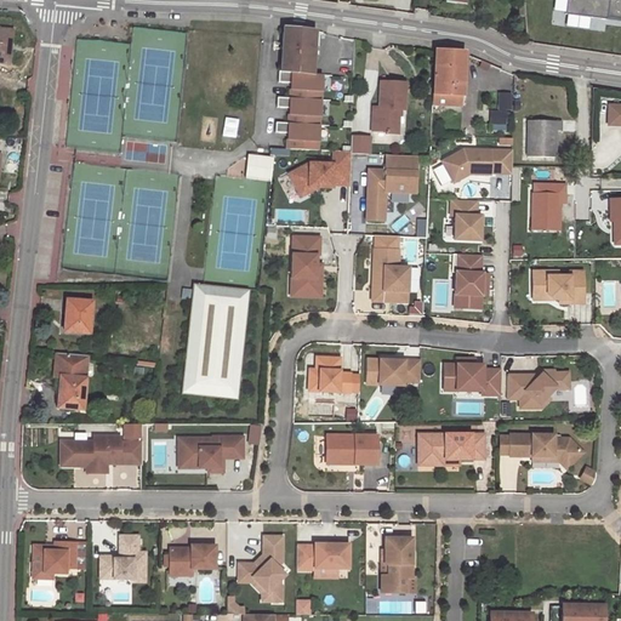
[(620,0),(565,0),(564,13),(605,20),(605,17),(620,18),(620,0)]
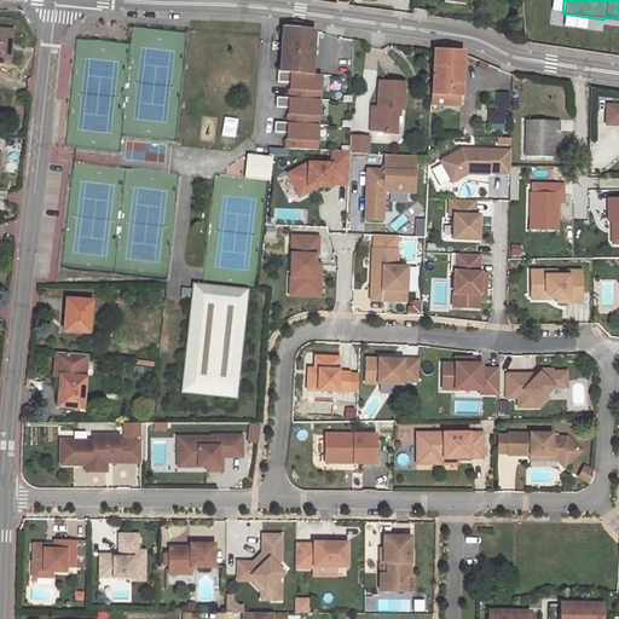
[(287,138),(317,140),(320,74),(311,74),(313,32),(283,28),(279,73),(278,71),(277,82),(290,82),(289,98),(277,97),(276,106),(288,108),(288,122),(275,122),(275,132),(287,133),(287,138)]
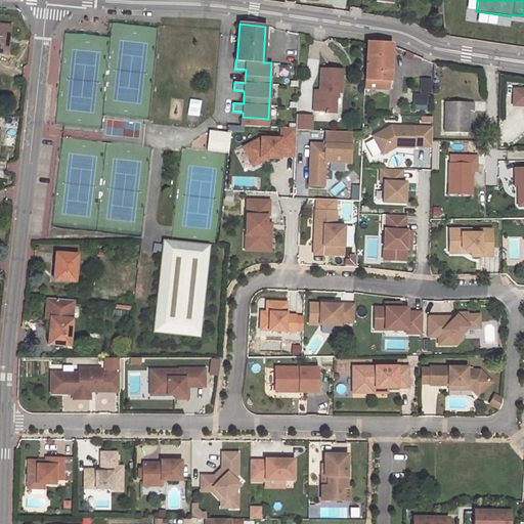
[(0,53),(6,54),(9,27),(0,25),(0,53)]
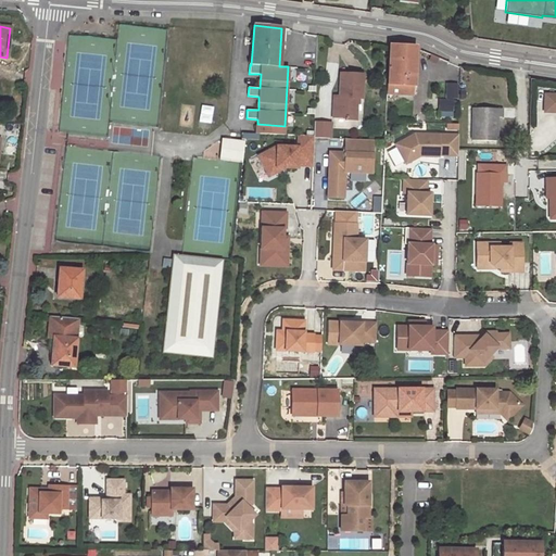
[(413,85),(414,85),(416,47),(390,45),(388,84),(413,85)]
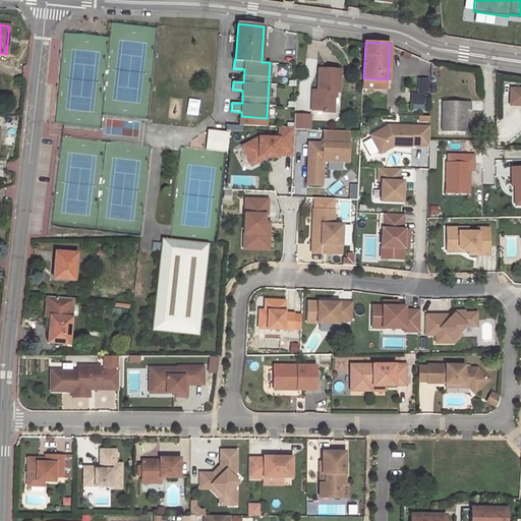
[(334,108),(335,88),(340,89),(341,66),(321,66),(320,85),(316,85),(315,108),(334,108)]
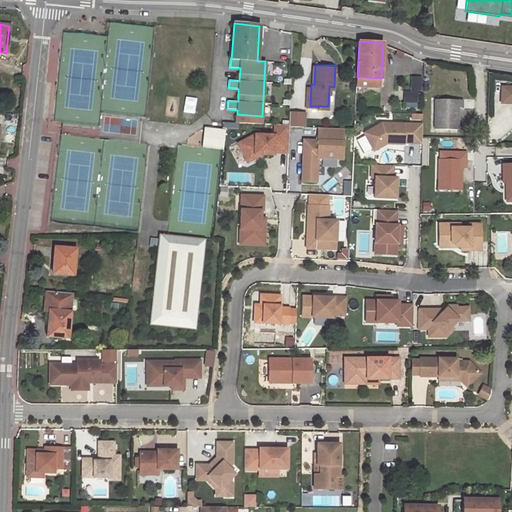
[(380,78),(357,77),(355,77),(355,85),(379,86),(380,78)]
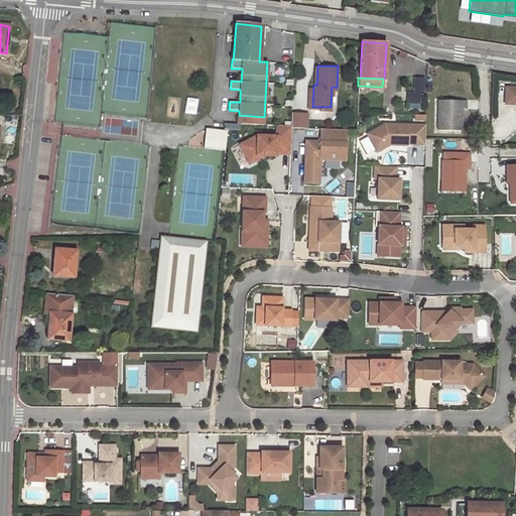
[(424,78),(415,78),(414,91),(424,91),(424,78)]
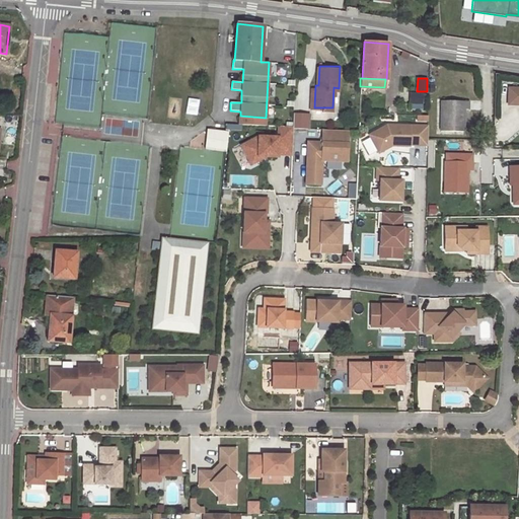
[(518,88),(508,88),(508,104),(518,103),(518,88)]
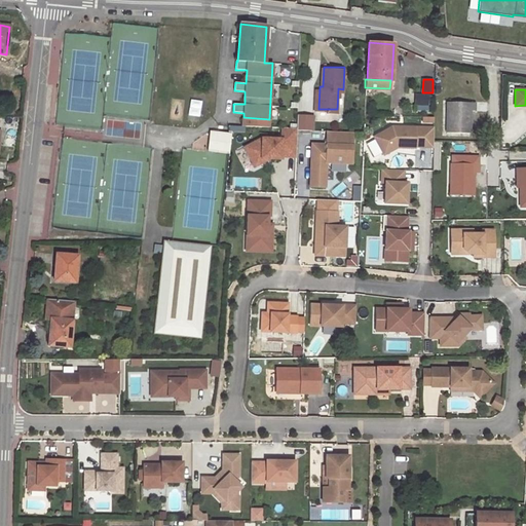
[(428,95),(415,95),(415,105),(428,105),(428,95)]
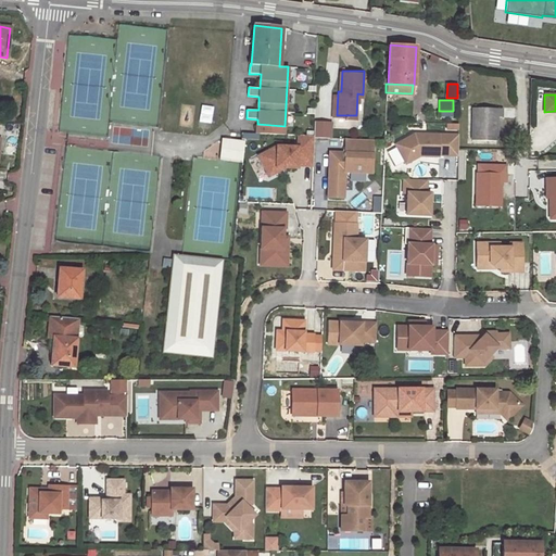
[(503,109),(472,108),(472,141),(496,141),(497,131),(495,131),(496,117),(503,117),(503,109)]
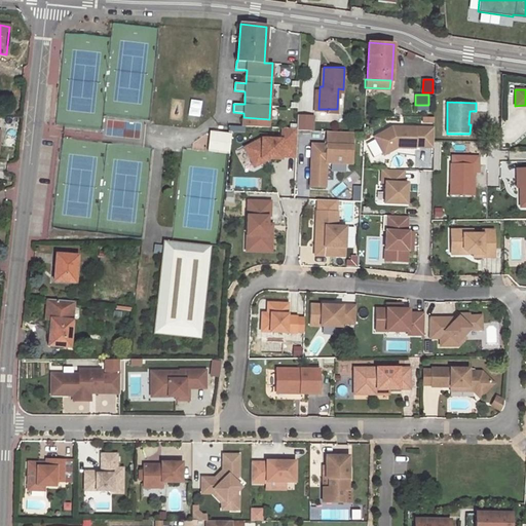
[(313,116),(297,115),(297,128),(312,129),(313,116)]
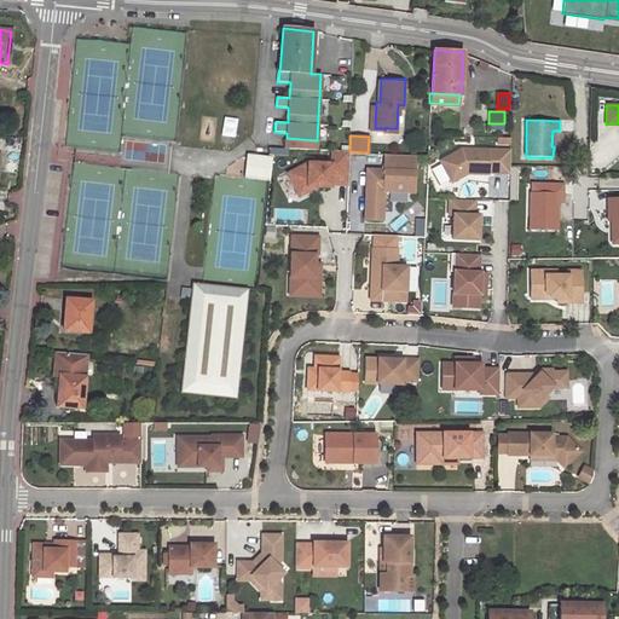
[(317,140),(287,138),(287,149),(317,150),(317,140)]
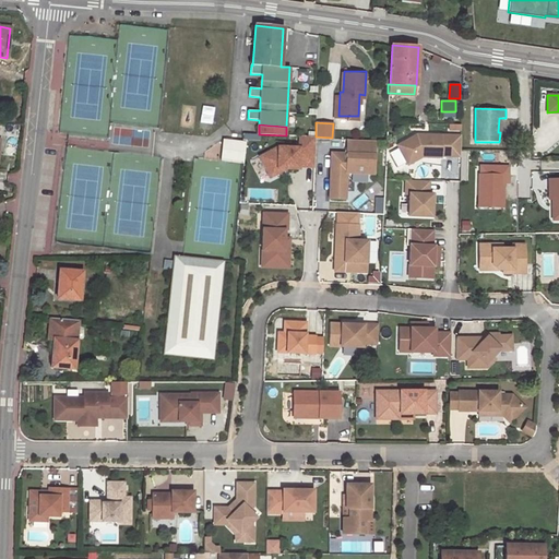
[(417,134),(397,145),(408,165),(423,156),(441,157),(442,156),(461,156),(461,135),(417,134)]
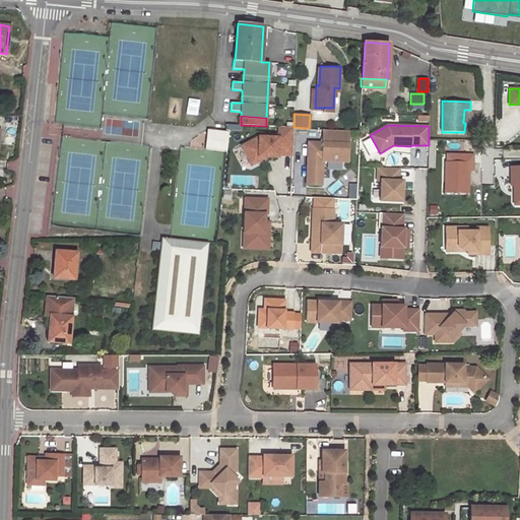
[(259,137),(242,146),(250,160),(258,156),(267,156),(277,157),(277,154),(293,155),(294,127),(278,126),(278,137),(259,137)]
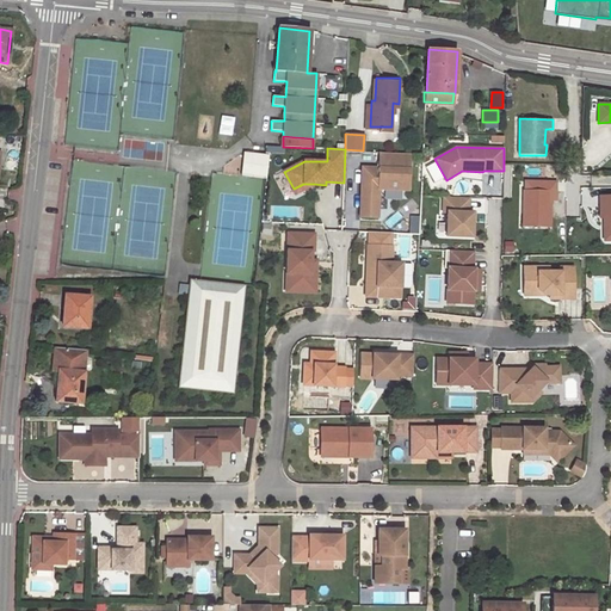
[(378,166),(362,166),(360,216),(378,216),(378,187),(408,187),(409,152),(380,150),(378,166)]
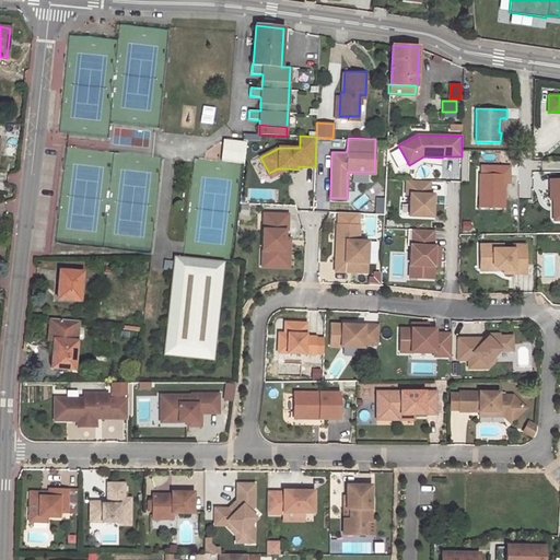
[(244,162),(246,144),(225,142),(223,160),(244,162)]
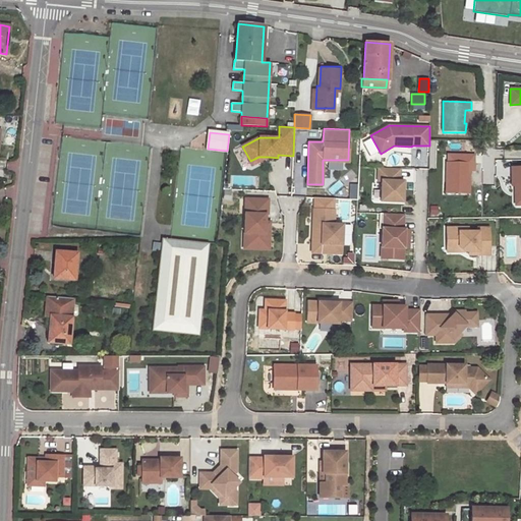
[(369,138),(362,142),(370,158),(379,154),(369,138)]
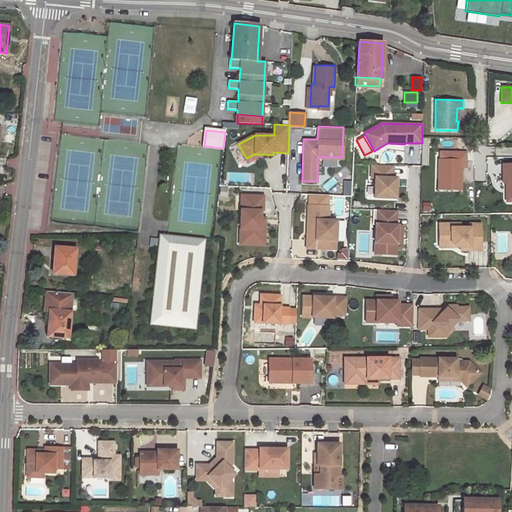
[(254,154),(246,158),(248,162),(263,154),(254,154)]
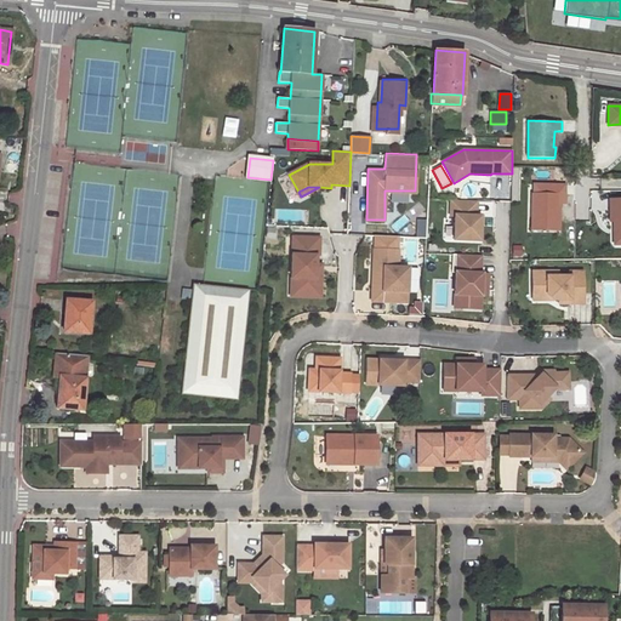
[(565,194),(533,194),(531,229),(559,231),(559,221),(558,221),(558,204),(565,204),(565,194)]
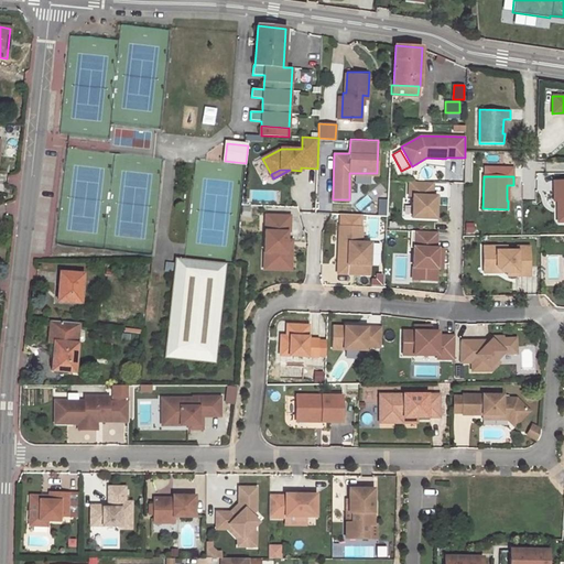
[(433,182),(410,182),(409,196),(413,196),(412,217),(436,218),(436,196),(433,196),(433,182)]
